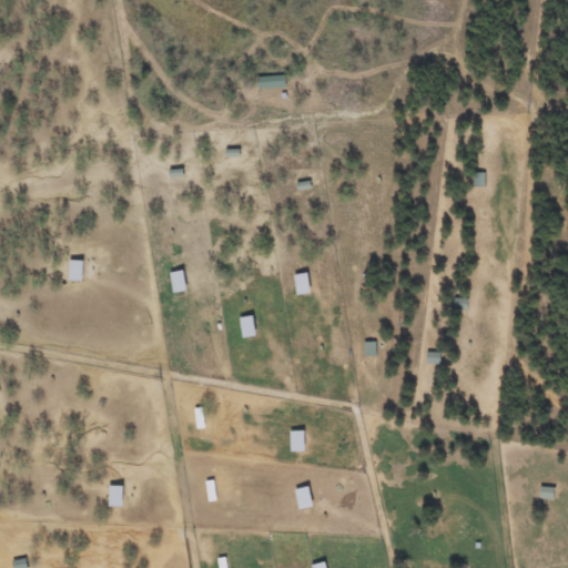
[(81,261),(68,261),(68,281),(81,281),(81,261)]
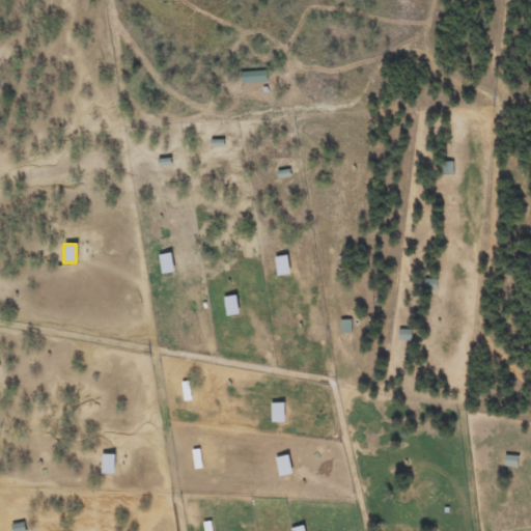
[(157,255),(161,274),(173,271),(168,252),(157,255)]
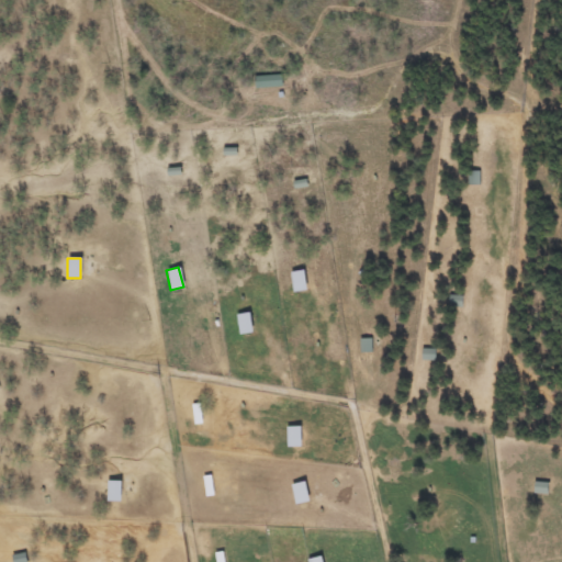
[(291,292),(305,290),(302,270),(289,271),(291,292)]
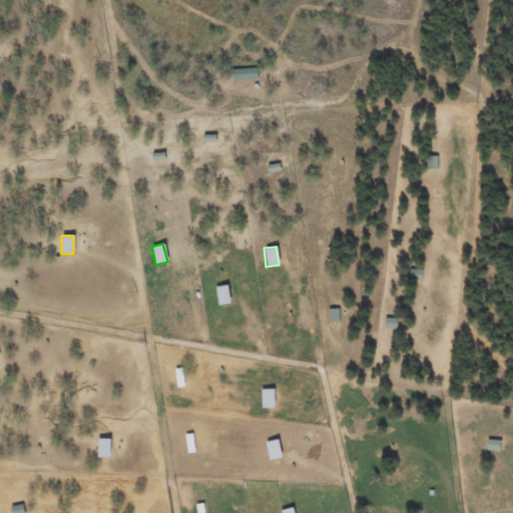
[(228,304),(224,285),(213,287),(217,306),(228,304)]
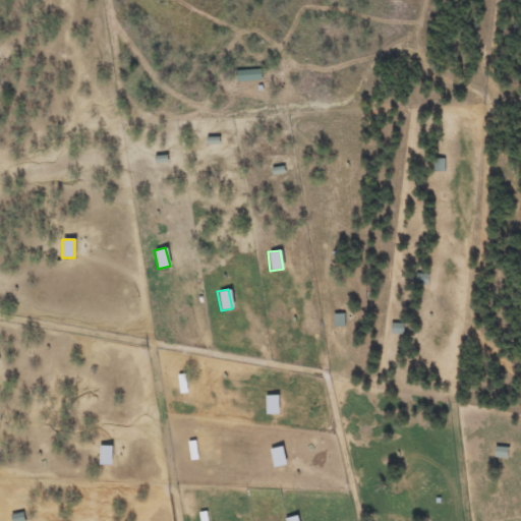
[(277,414),(277,395),(264,395),(264,414),(277,414)]
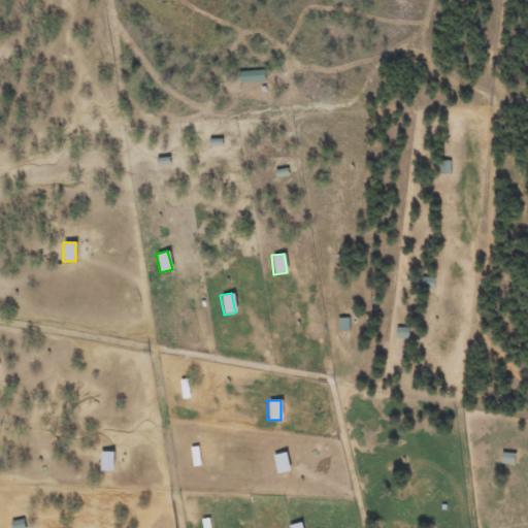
[(112,470),(112,451),(101,451),(101,470),(112,470)]
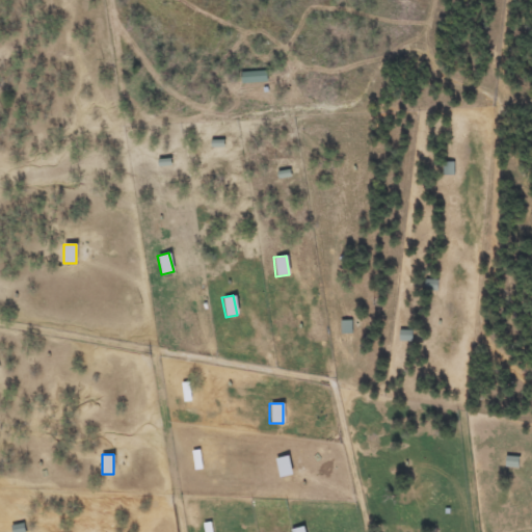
[(517,468),(519,457),(506,455),(505,466),(517,468)]
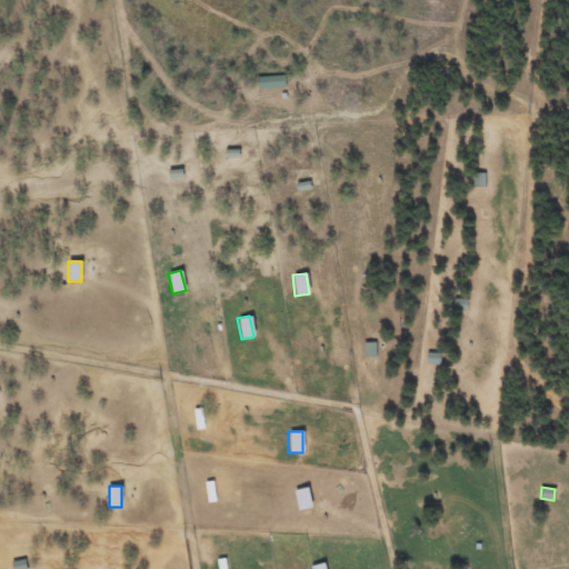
[(310,509),(308,488),(295,489),(297,510),(310,509)]
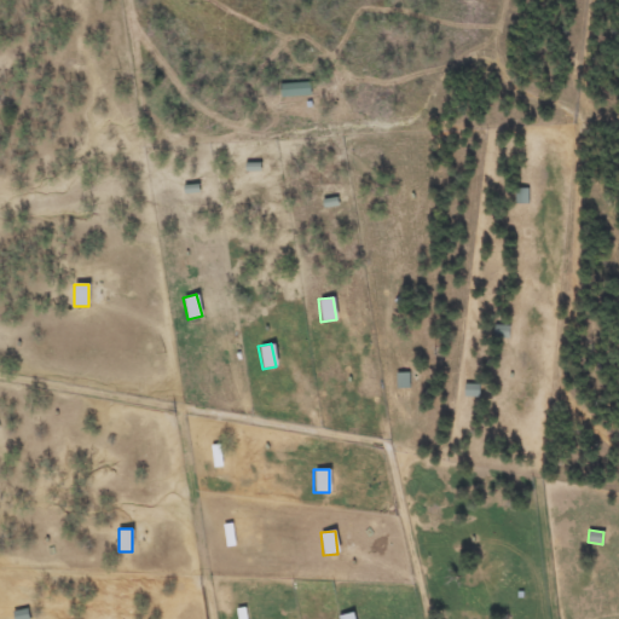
All buildings are outlined.
